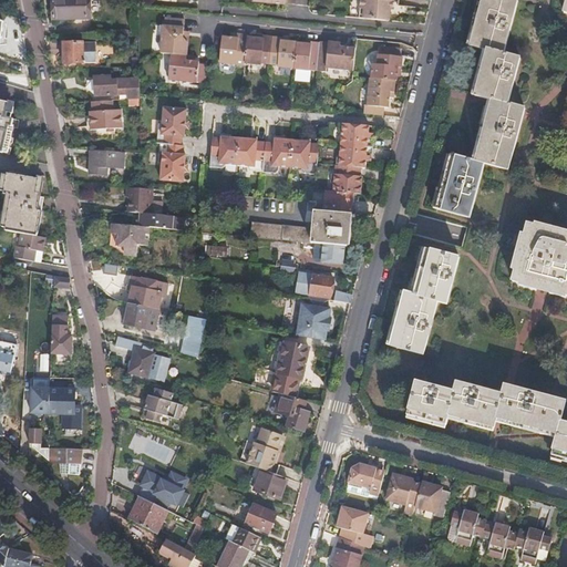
[(51,0),(52,20),(90,19),(89,0),(51,0)]
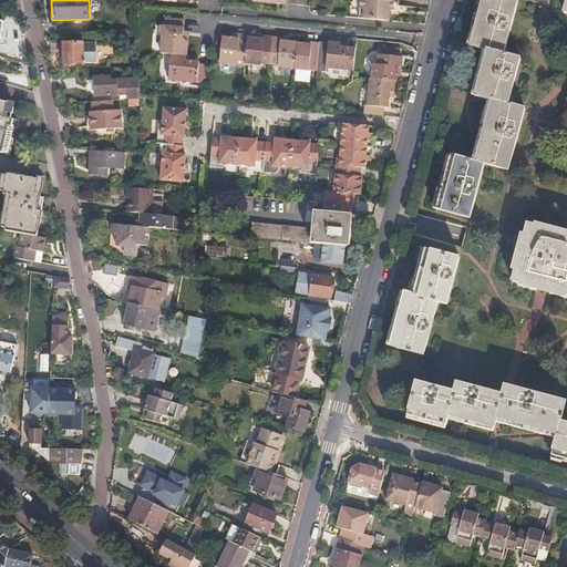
[(393,1),(379,0),(358,0),(357,19),(389,21),(390,10),(392,10),(393,1)]
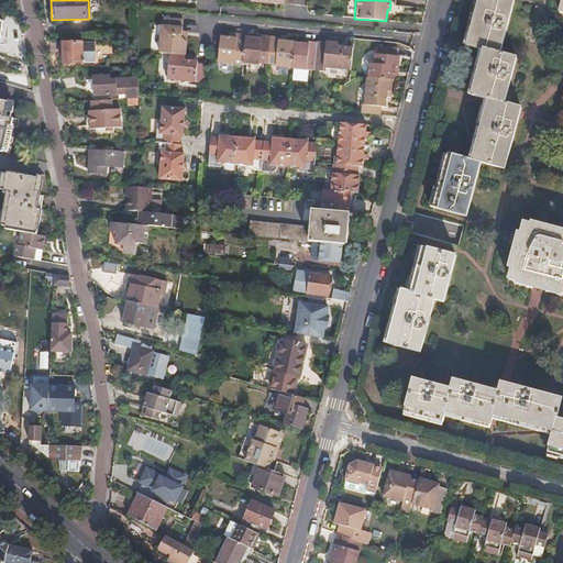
[(433,220),(466,229),(481,175),(505,181),(521,120),(504,114),(516,69),(499,65),(515,13),(481,4),(466,58),(483,63),(470,108),(488,112),(471,173),(448,166),(433,220)]
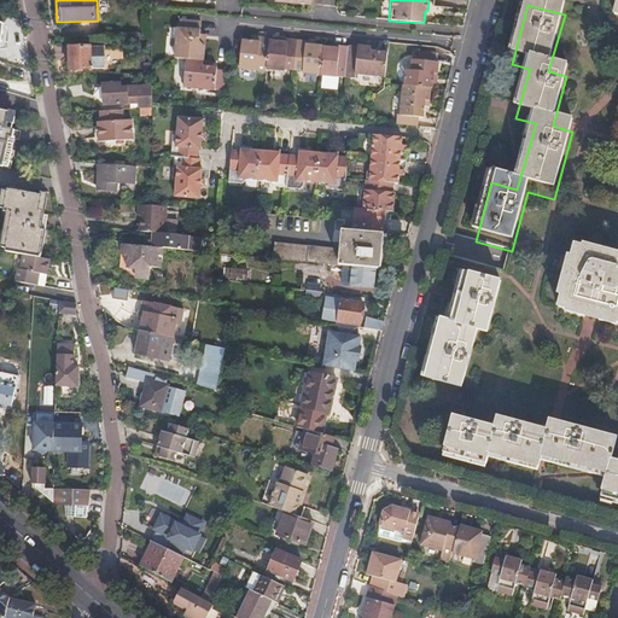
[(179,31),(200,33),(202,23),(180,22),(179,31)]
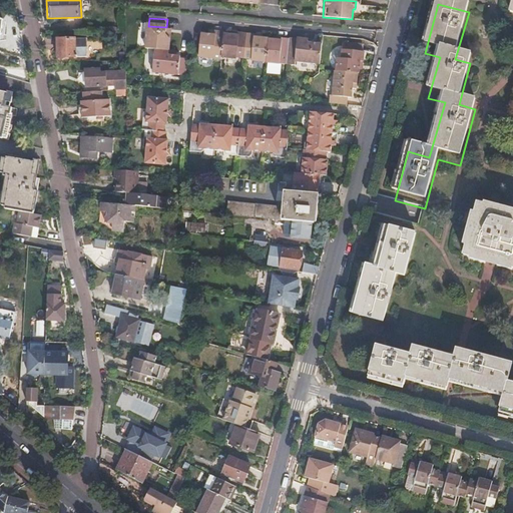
[(155,51),(169,52),(170,34),(169,34),(166,33),(166,27),(148,26),(146,50),(155,51)]
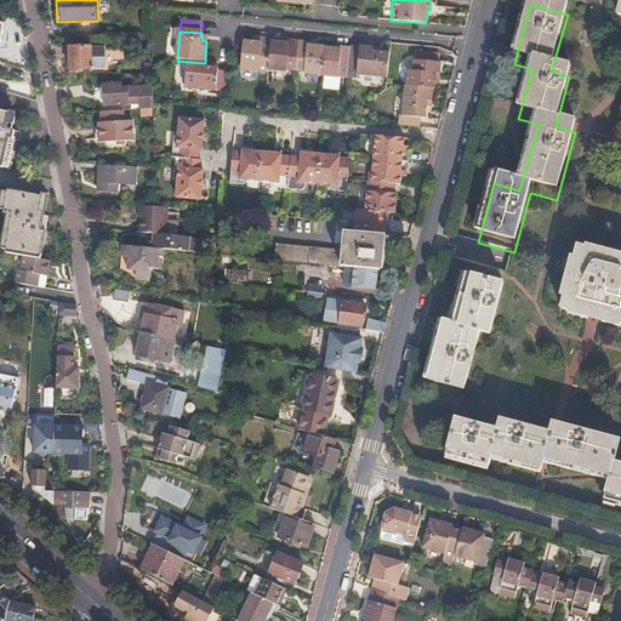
[(268,70),(271,43),(271,40),(261,39),(261,44),(258,72),(268,73),(268,70)]
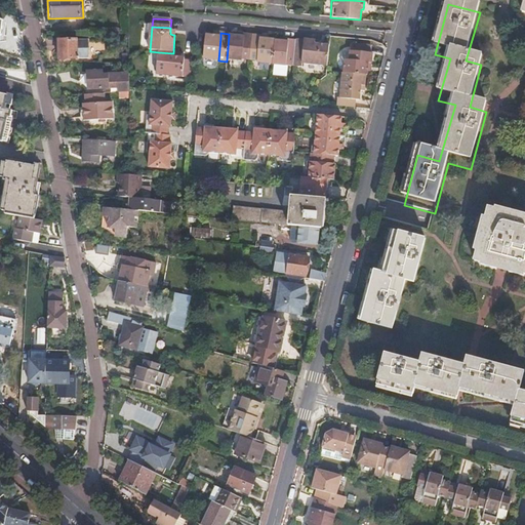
[(258,63),(260,39),(260,36),(253,36),(250,36),(244,35),(244,37),(241,62),(242,62),(242,59),(250,61),(257,62),(257,63),(258,63)]
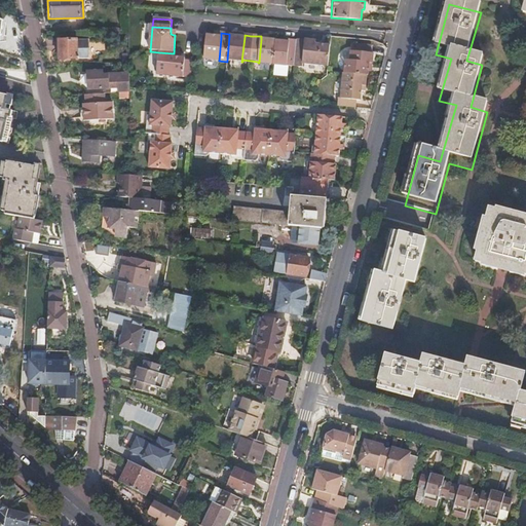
[(219,61),(221,37),(212,36),(207,36),(204,60),(219,61)]
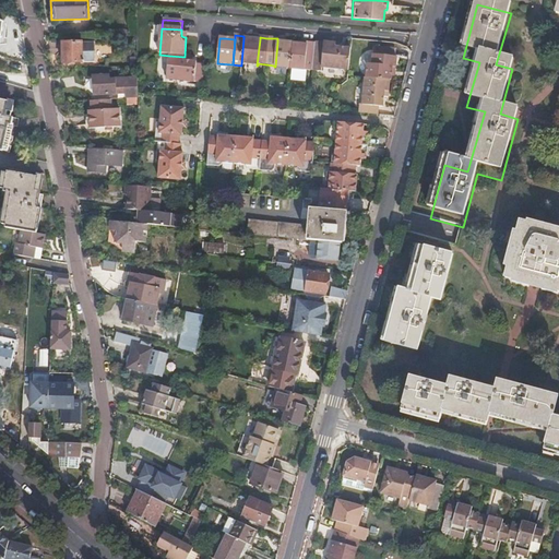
[(257,66),(260,39),(251,39),(244,38),(241,63),(257,66)]
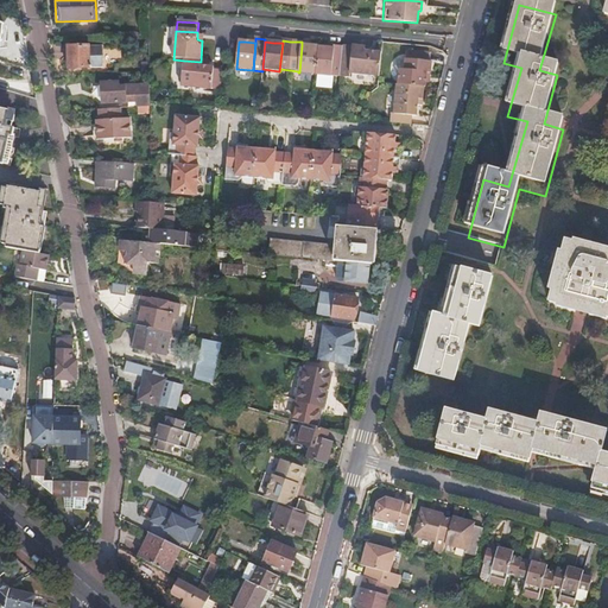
[(67,46),(67,68),(89,68),(103,68),(103,45),(89,46),(67,46)]
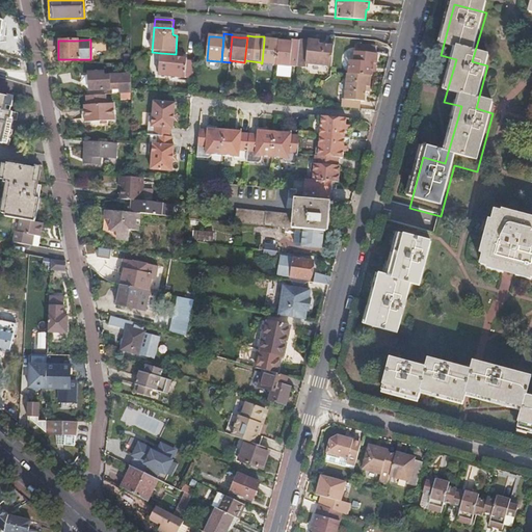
[(262,63),(276,64),(278,42),(278,41),(264,40),(262,63)]
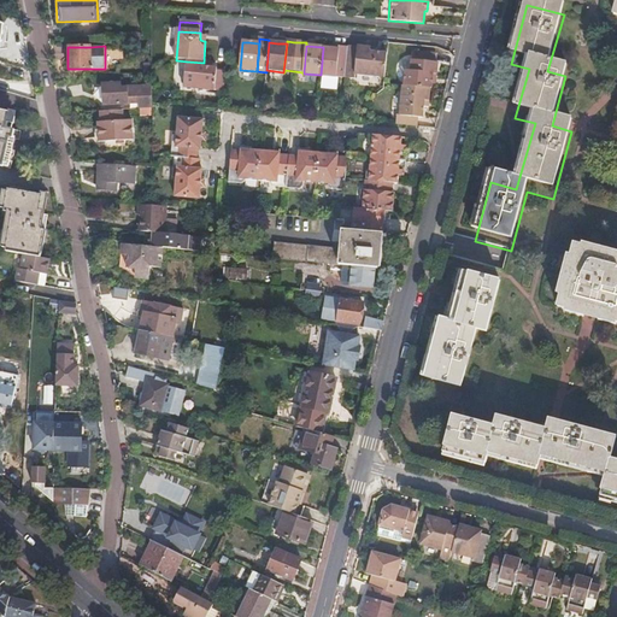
[(345,78),(348,47),(339,46),(339,50),(336,77),(345,78)]
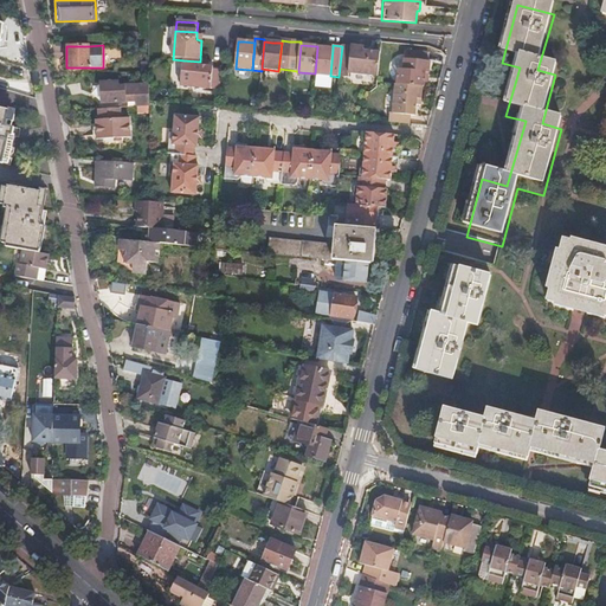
[(350,46),(342,45),(342,46),(339,77),(348,78),(349,73),(348,73),(350,46)]
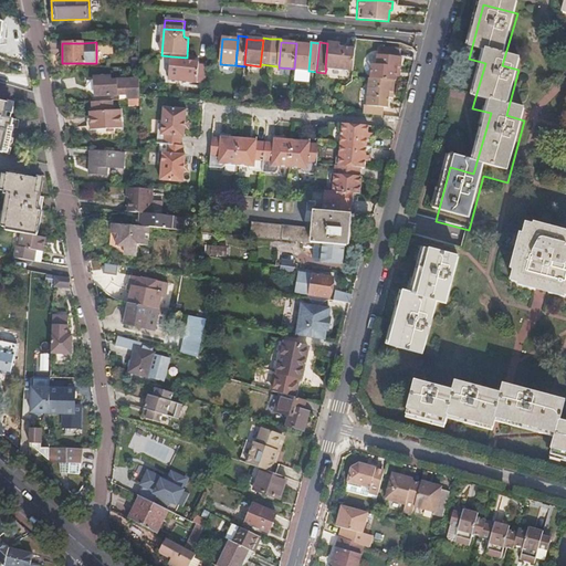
[(345,44),(327,43),(325,69),(326,69),(353,71),(355,49),(345,49),(345,44)]
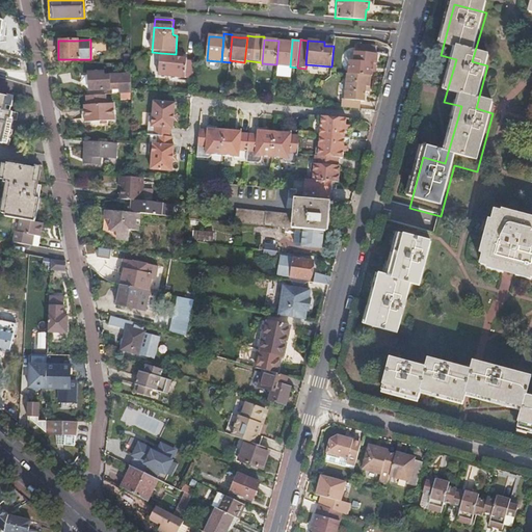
[(290,67),(292,43),(285,42),(278,42),(276,64),(276,65),(290,67)]
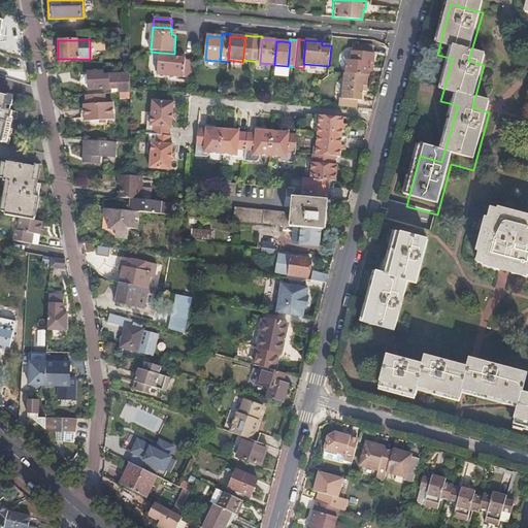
[(338,107),(356,108),(356,102),(360,102),(361,93),(365,94),(366,79),(366,76),(368,76),(369,66),(369,64),(373,65),(373,55),(366,55),(367,46),(353,45),(351,61),(347,61),(347,64),(345,74),(344,74),(344,77),(341,101),(339,100),(338,107)]
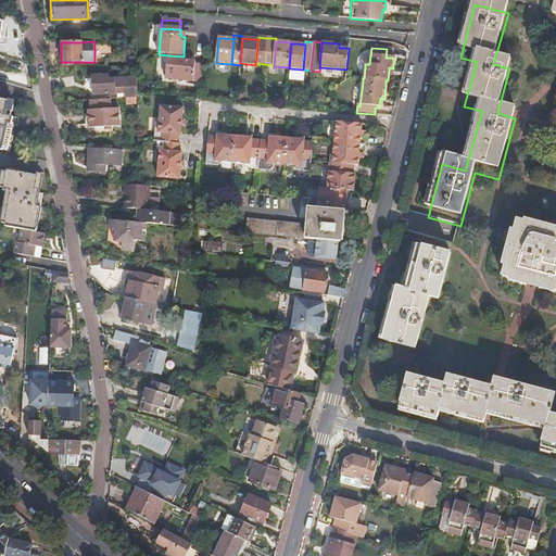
[(194,83),(196,65),(196,63),(192,62),(188,62),(188,57),(184,57),(168,55),(166,80),(194,83)]
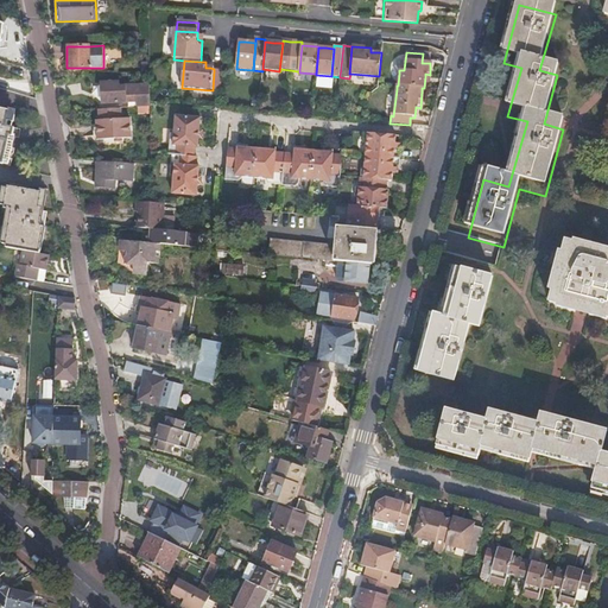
[(222,71),(214,71),(213,90),(221,92),(222,71)]
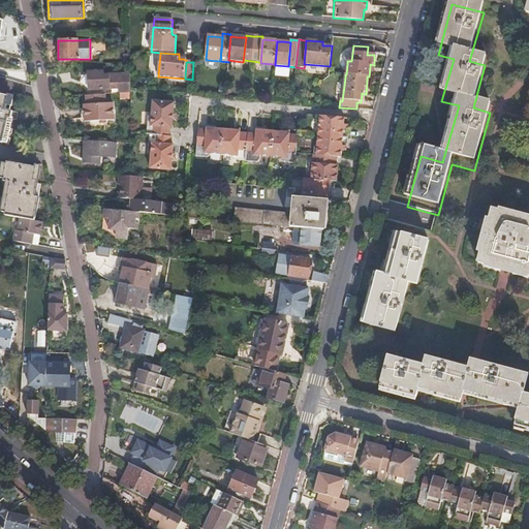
[(87,71),(88,90),(109,90),(109,89),(112,89),(112,88),(119,88),(119,94),(129,93),(129,73),(102,74),(102,70),(87,71)]
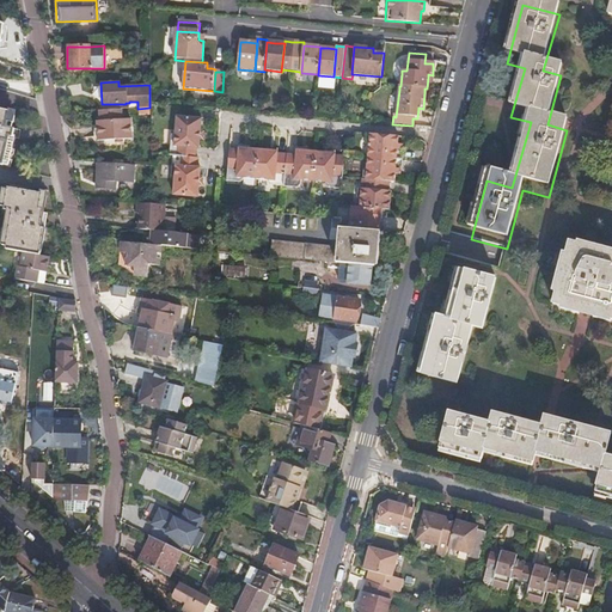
[(0,165),(8,167),(16,142),(14,141),(17,130),(6,127),(10,112),(0,109),(0,165)]
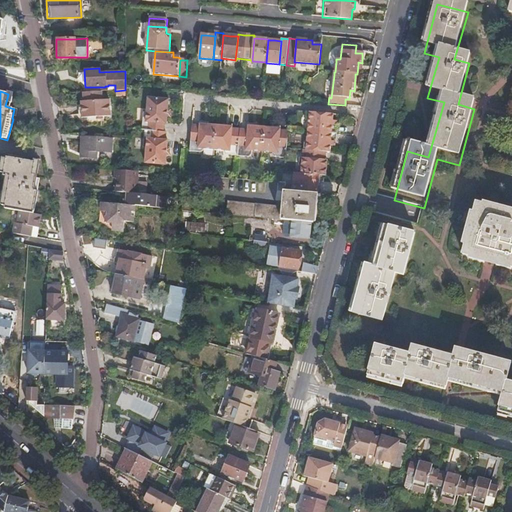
[(100,91),(81,92),(81,101),(80,101),(80,117),(108,116),(108,100),(101,100),(100,91)]
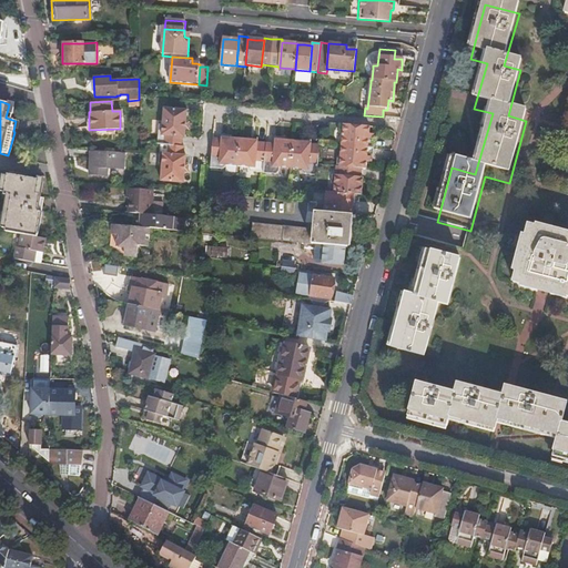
[(158,134),(156,144),(160,144),(180,145),(181,138),(183,138),(185,110),(163,108),(161,135),(158,134)]
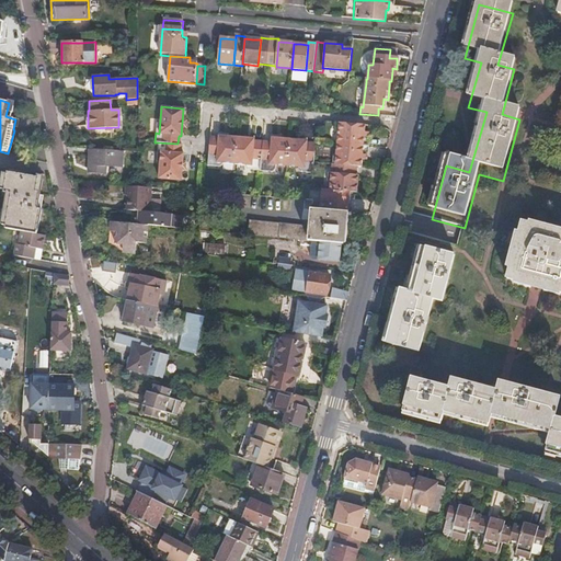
[(364,136),(365,124),(339,122),(336,142),(368,145),(369,136),(364,136)]
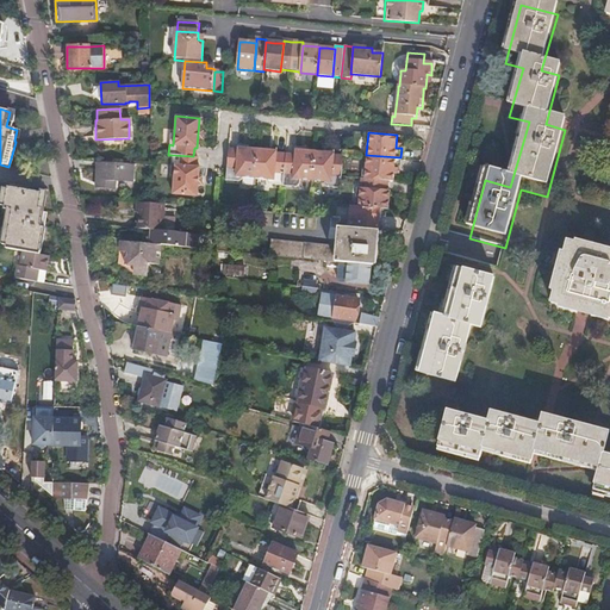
[(228,148),(225,169),(224,180),(237,181),(241,179),(242,174),(254,175),(256,148),(237,147),(237,149),(228,148)]
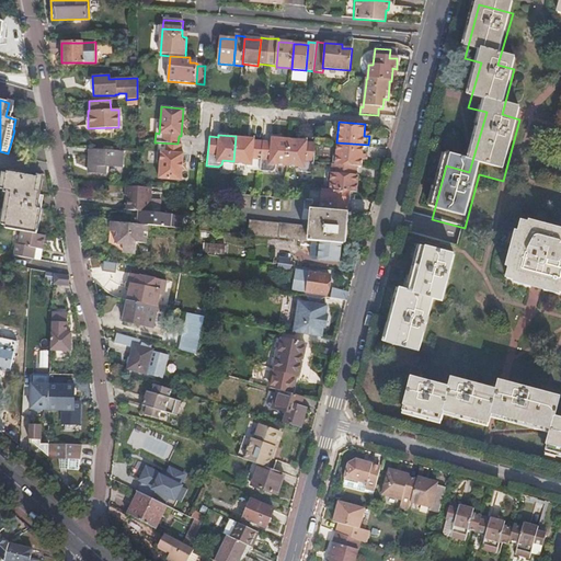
[(260,170),(262,140),(253,140),(253,138),(236,136),(233,161),(244,162),(244,167),(247,169),(260,170)]
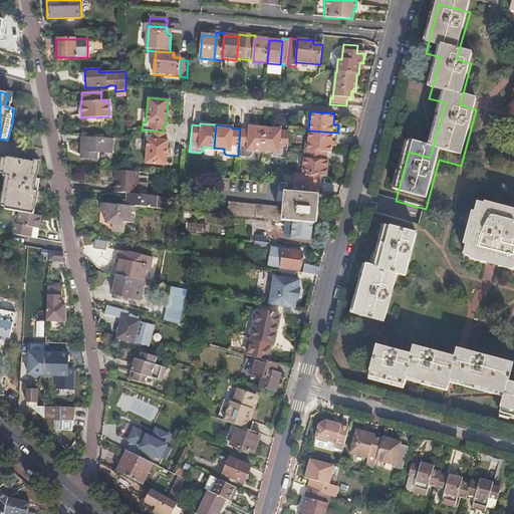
[(262,152),(264,127),(248,125),(248,130),(240,129),(238,156),(249,157),(251,155),(252,151),(262,152)]
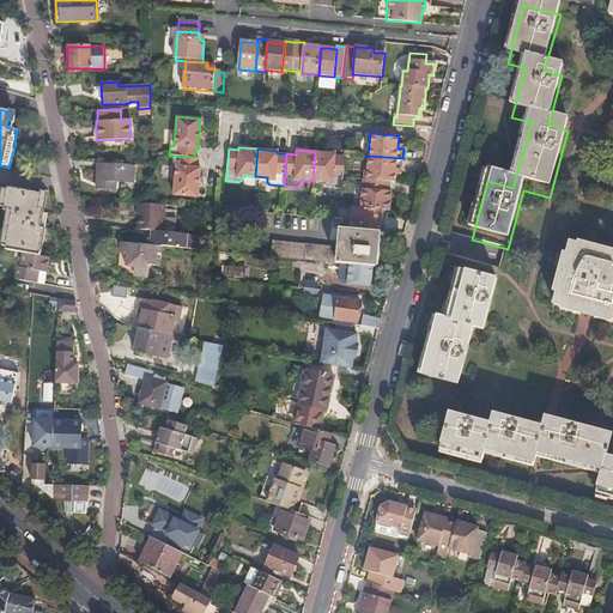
[(343,176),(344,159),(334,158),(335,153),(315,152),(313,181),(325,182),(325,187),(328,190),(341,190),(343,176)]
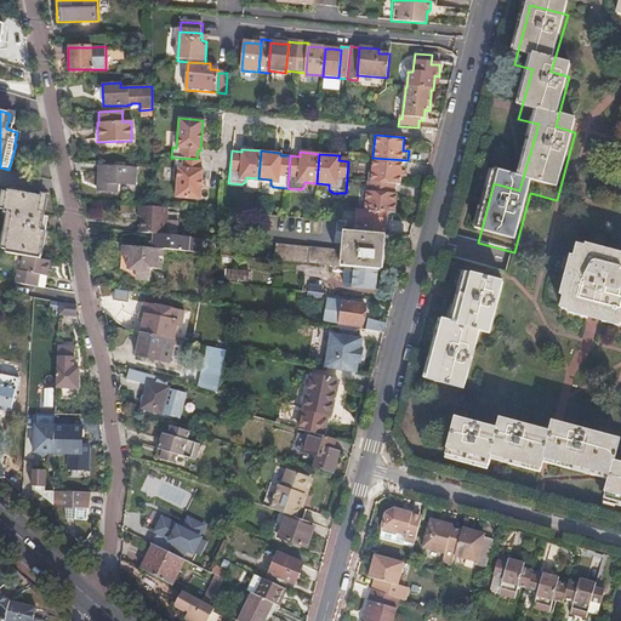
[(199,170),(200,160),(197,159),(175,158),(174,167),(177,167),(175,198),(200,200),(203,170),(199,170)]
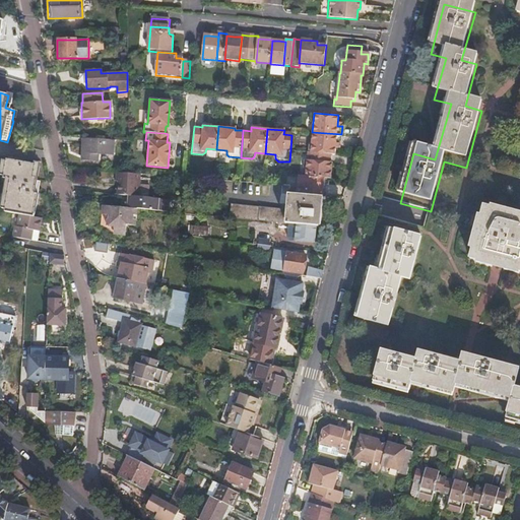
[(340,143),(341,134),(312,132),(311,151),(328,153),(334,153),(335,143),(340,143)]
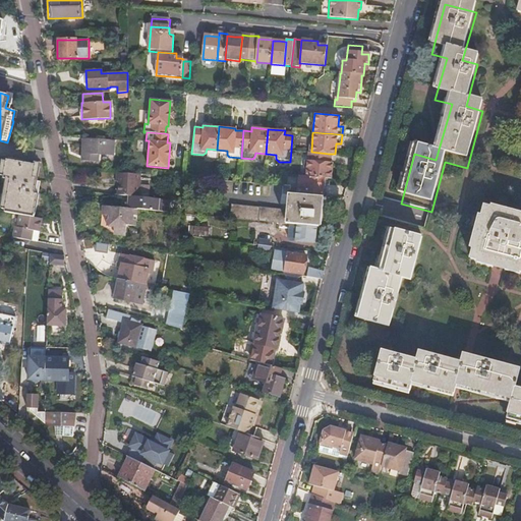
[(113,139),(83,137),(82,160),(97,161),(98,153),(112,154),(113,139)]
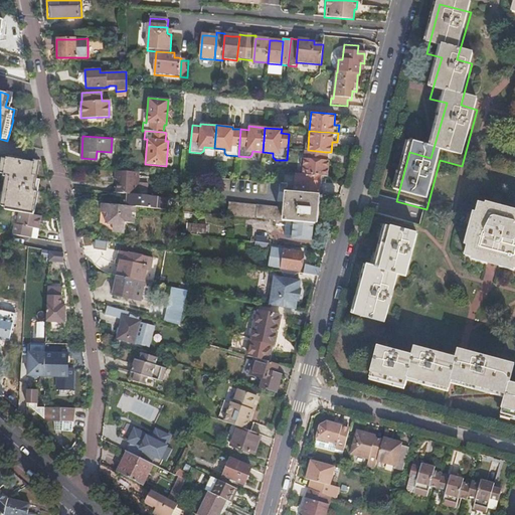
[(324,166),(325,152),(308,150),(305,150),(302,174),(322,176),(328,176),(328,167),(324,166)]
